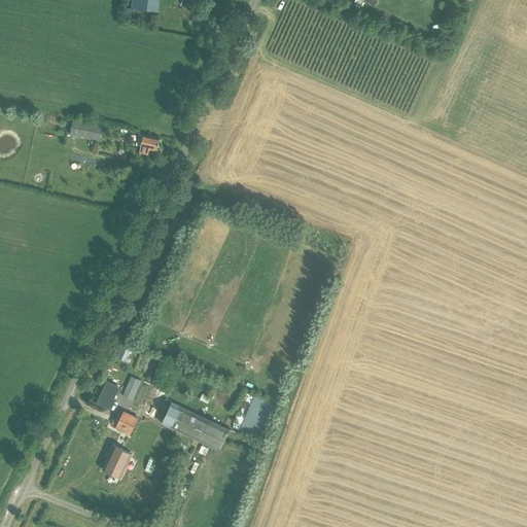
[(137,0),(136,9),(157,12),(159,0),(137,0)]
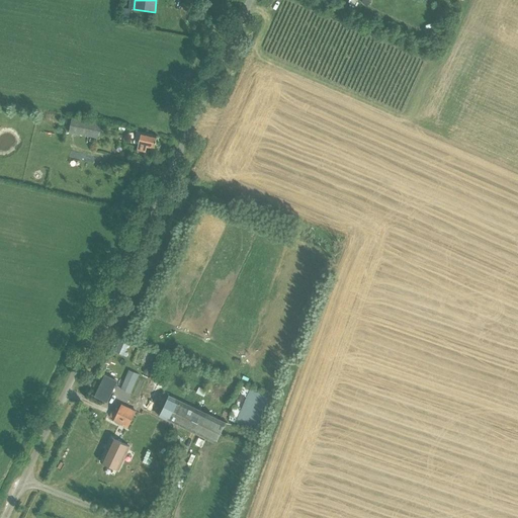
[(191,0),(182,0),(179,10),(187,13),(191,0)]
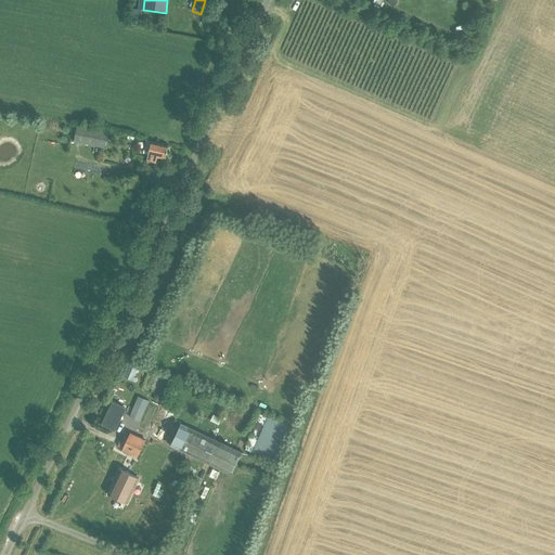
[(131,9),(131,20),(139,21),(140,10),(131,9)]
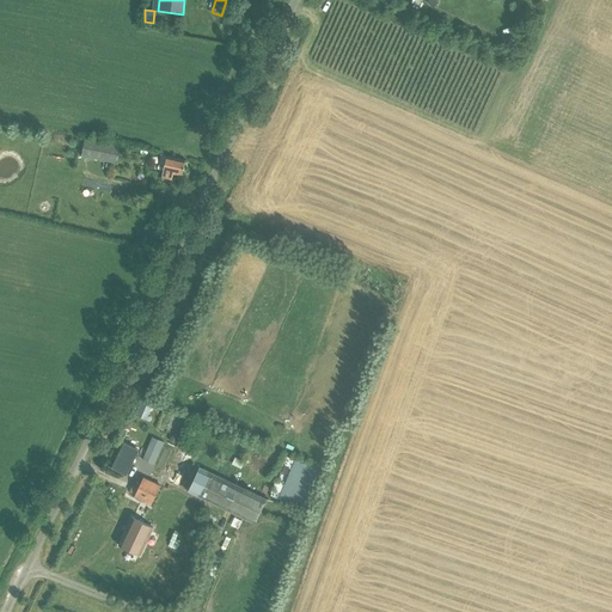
[(85,140),(81,155),(117,163),(120,146),(85,140)]
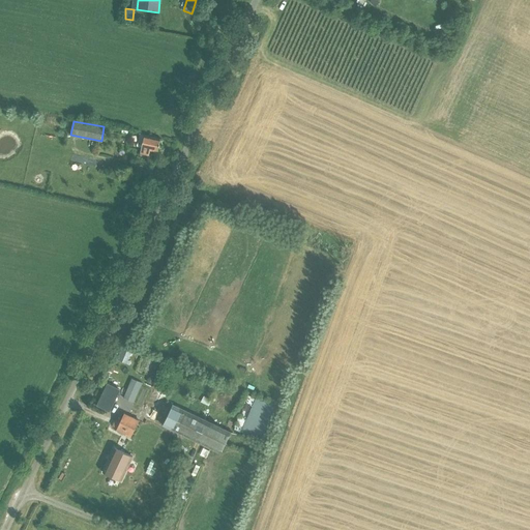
[(160,140),(146,137),(140,136),(138,145),(142,146),(140,154),(149,156),(150,151),(158,153),(160,140)]
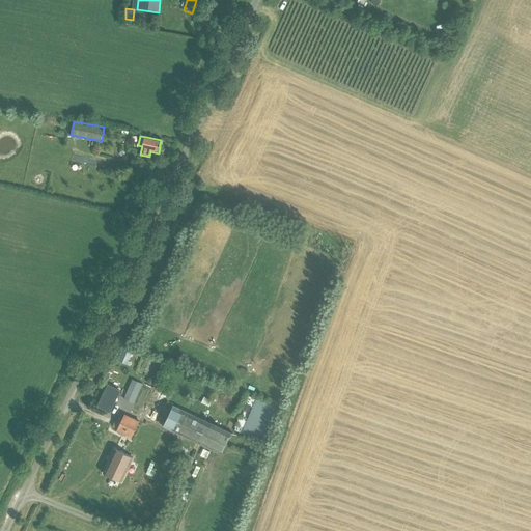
[(123,347),(120,354),(129,358),(132,351),(123,347)]
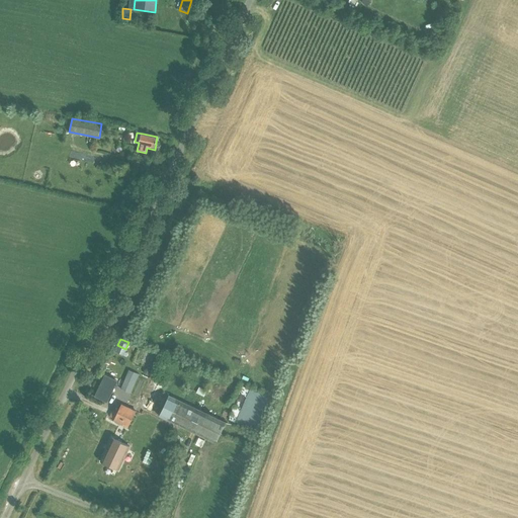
[(131,393),(138,374),(128,370),(121,389),(131,393)]
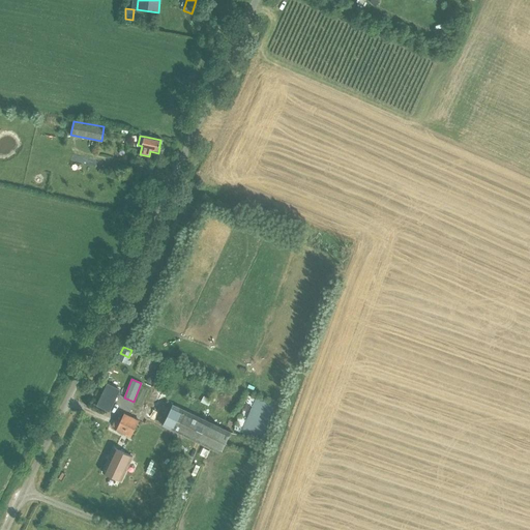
[(99,404),(112,410),(122,390),(110,384),(99,404)]
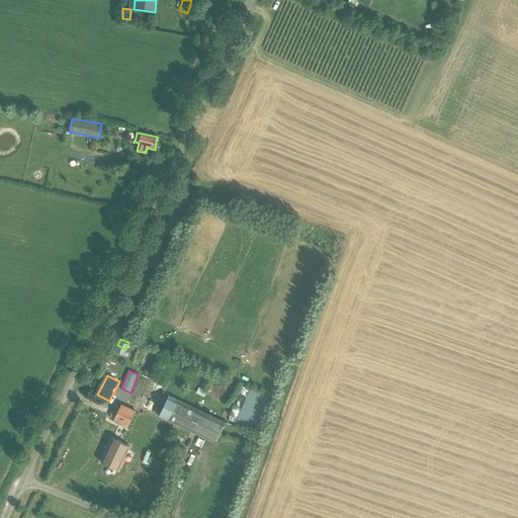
[(249,392),(235,424),(257,434),(271,402),(249,392)]
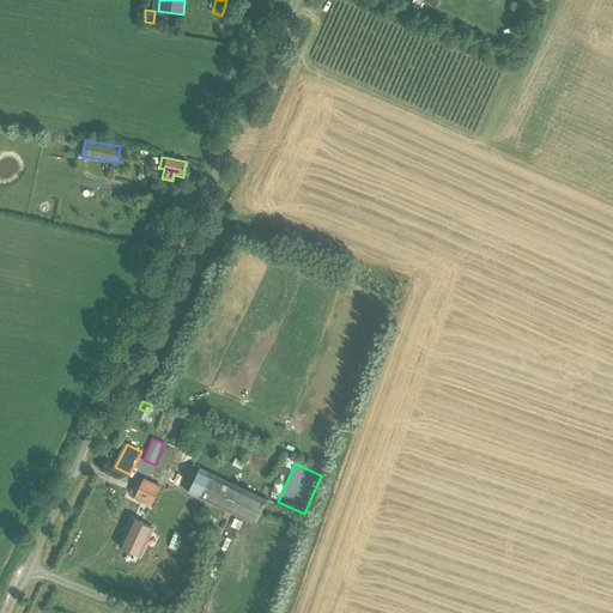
[(199,467),(187,492),(254,525),(266,499),(199,467)]
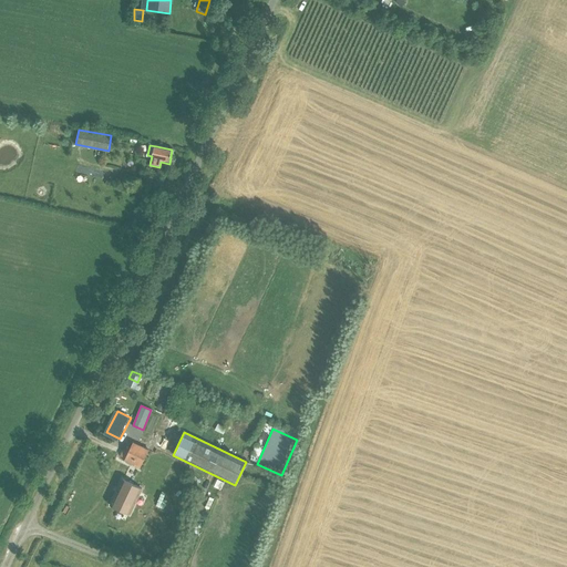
[(144,471),(153,451),(135,443),(126,463),(144,471)]
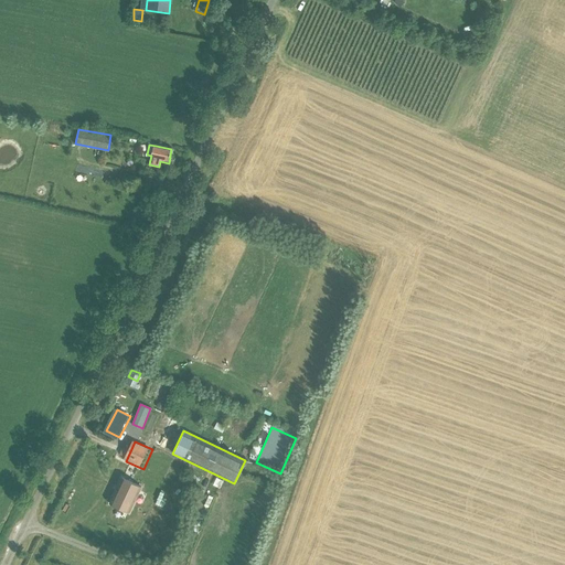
[(123,478),(109,504),(129,513),(141,487),(123,478)]
